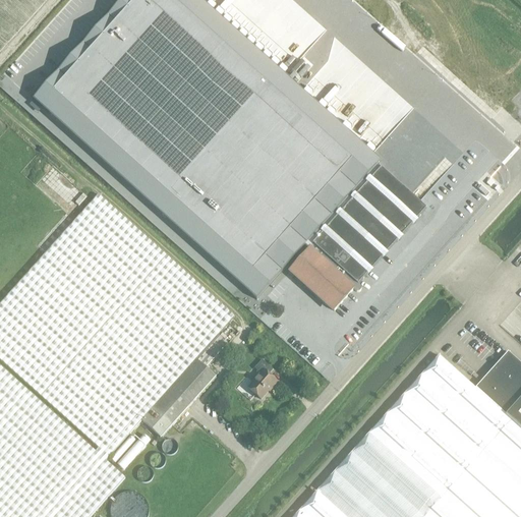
[(305,242),(309,246),(313,242),(313,241),(382,165),(378,162),(381,158),(285,72),(204,0),(119,0),(34,97),(256,296),(305,242)]
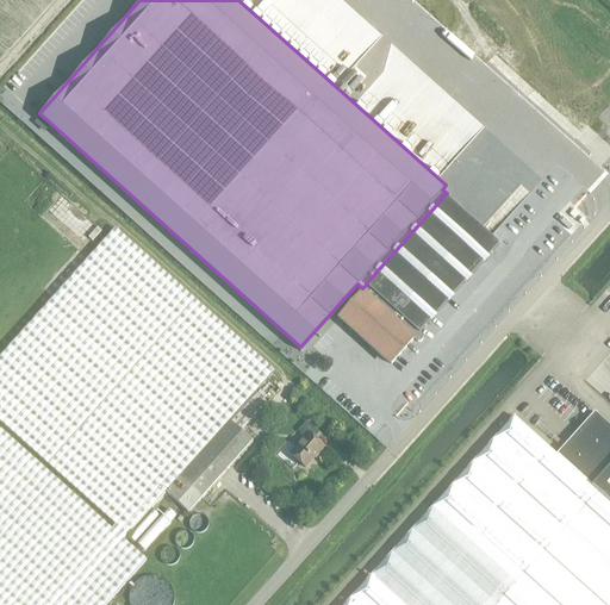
[(520,48),(529,37),(518,27),(509,38),(520,48)]
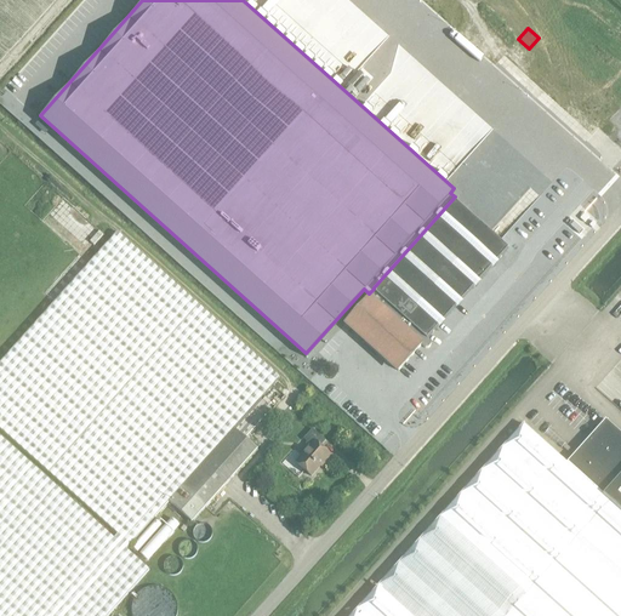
[(382,306),(369,294),(346,319),(398,368),(421,342),(423,343),(426,344),(428,344),(429,343),(431,341),(431,340),(429,337),(427,336),(508,245),(455,197),(374,287),(374,289),(387,300),(382,306)]
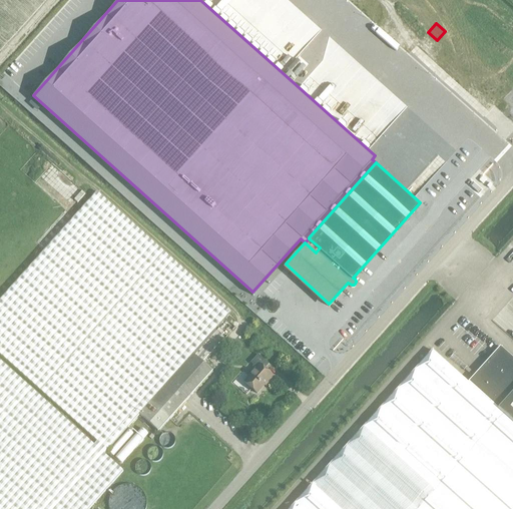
[(77,198),(85,190),(81,187),(74,195),(77,198)]
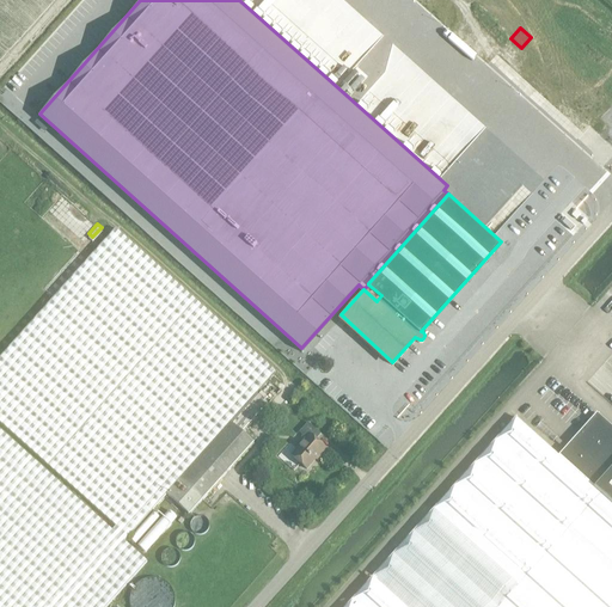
[(116,225),(110,233),(0,354),(0,417),(128,533),(167,490),(257,392),(256,391),(276,369),(116,225)]
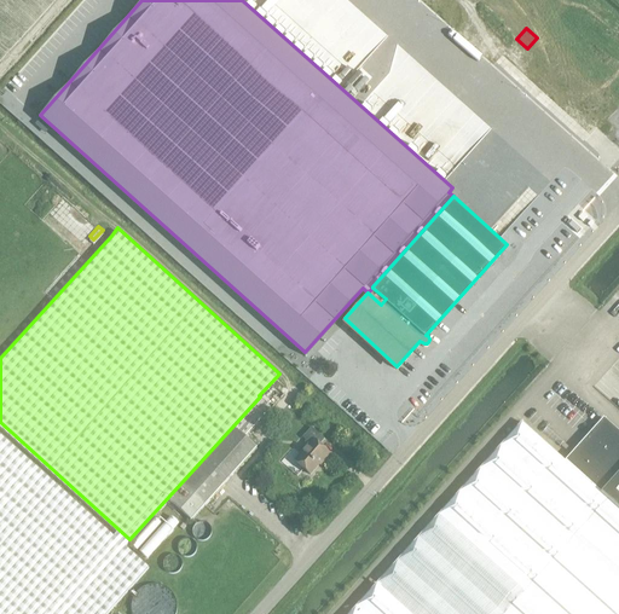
[(260,397),(169,496),(192,517),(258,445),(246,434),(271,406),(260,397)]
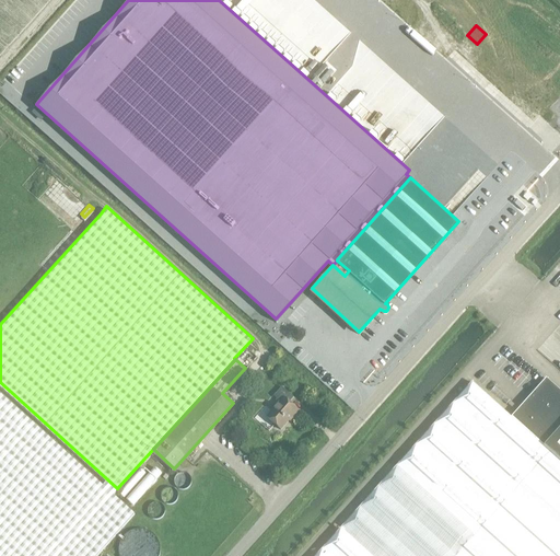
[(559,386),(547,374),(511,414),(559,458),(559,386)]
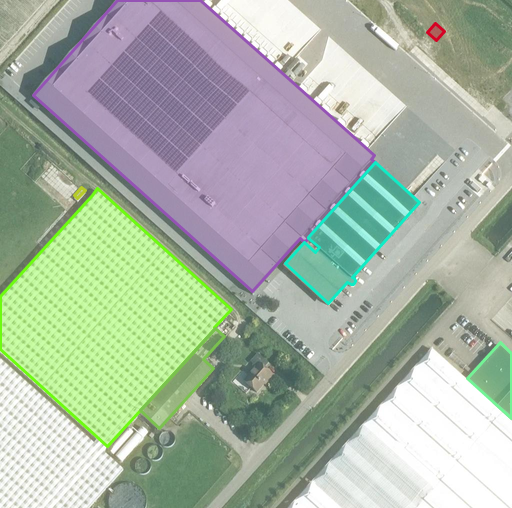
[(511,507),(511,418),(467,378),(432,346),(286,507),(511,507)]
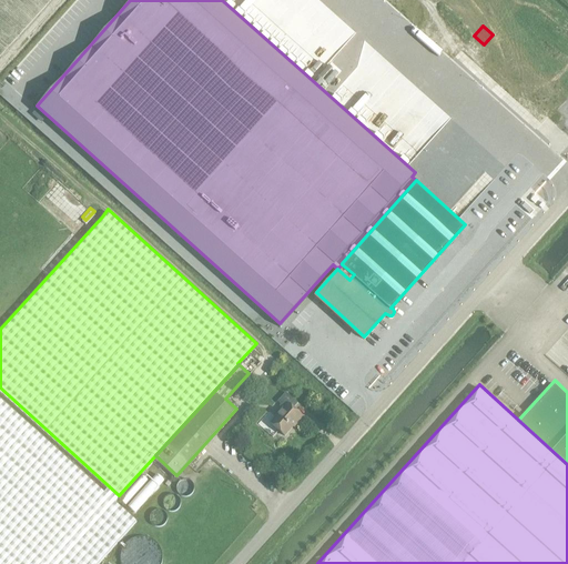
[(297,422),(303,415),(293,405),(297,400),(286,389),(277,399),(284,404),(271,420),(285,433),(296,421),(297,422)]
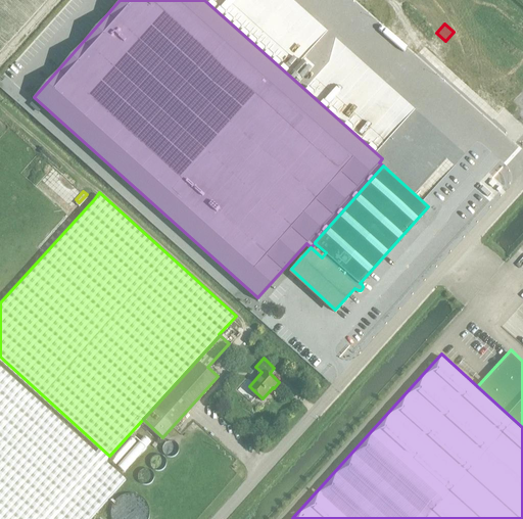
[(106,460),(95,451),(0,365),(0,518),(88,518),(126,477),(106,460)]
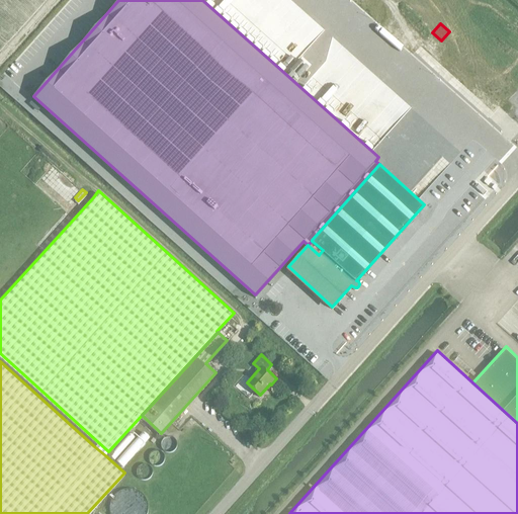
[(109,451),(115,457),(136,434),(130,429),(109,451)]
